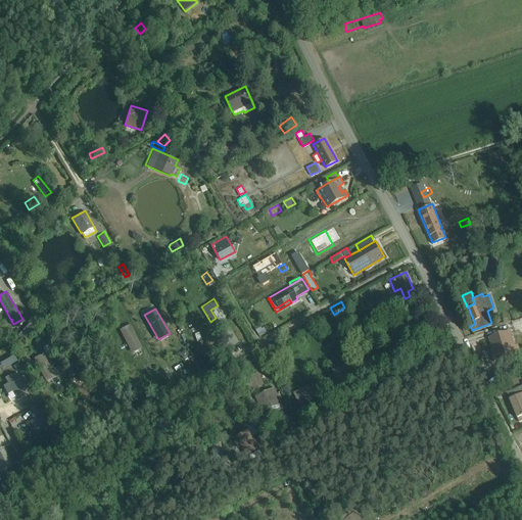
[(32,320),(18,331),(24,337),(37,326),(32,320)]
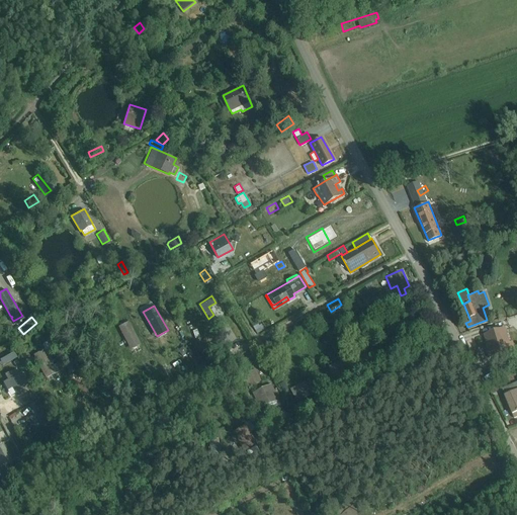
[(257,318),(251,322),(255,330),(262,327),(257,318)]
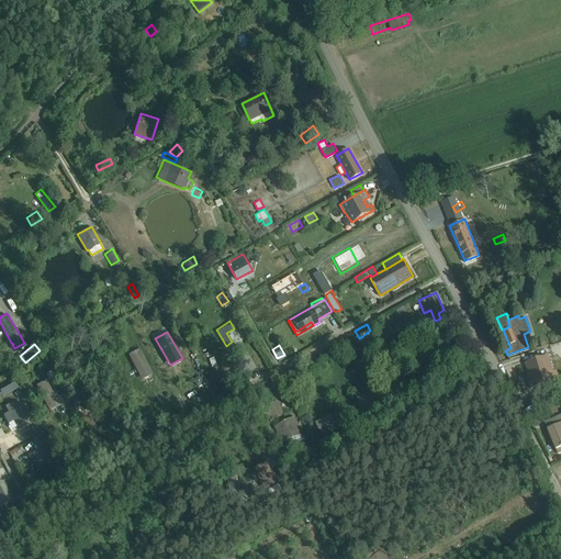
[(141,347),(127,353),(138,378),(152,372),(141,347)]
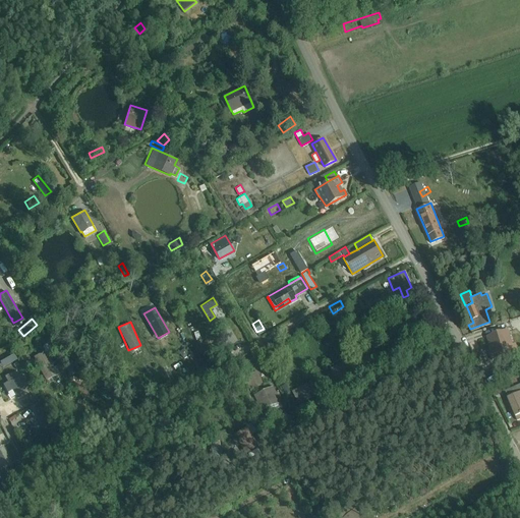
[(493,358),(517,350),(510,328),(485,336),(493,358)]
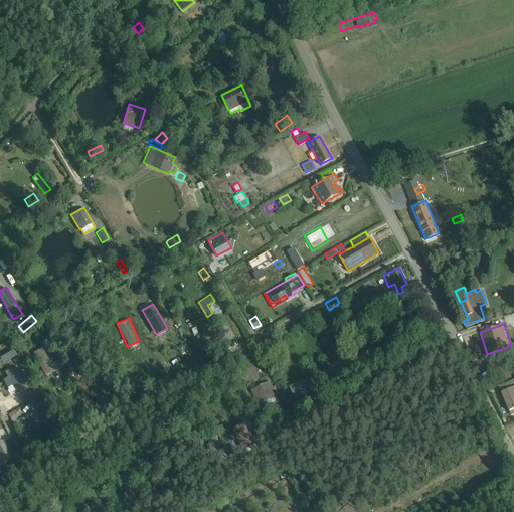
[(183,340),(178,344),(182,350),(188,346),(183,340)]
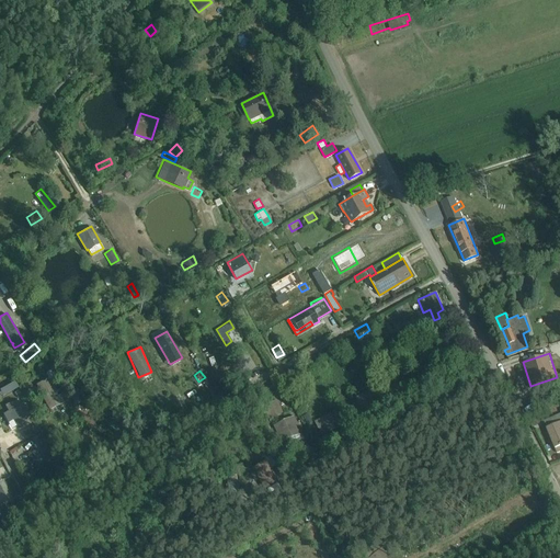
[(63,384),(68,382),(71,379),(67,373),(64,375),(59,378),(63,384)]
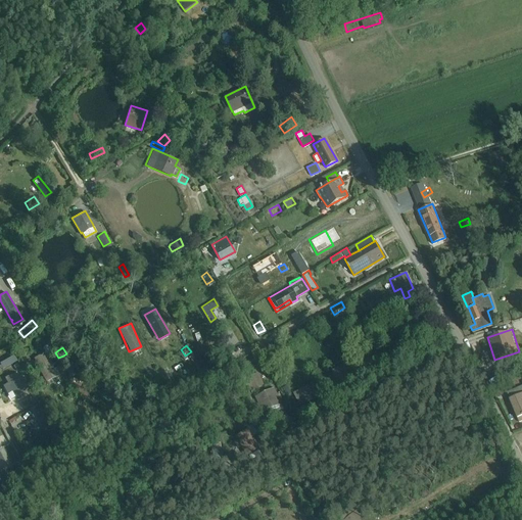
[(56,374),(44,350),(33,357),(45,380),(47,379),(48,381),(56,376),(55,374),(56,374)]
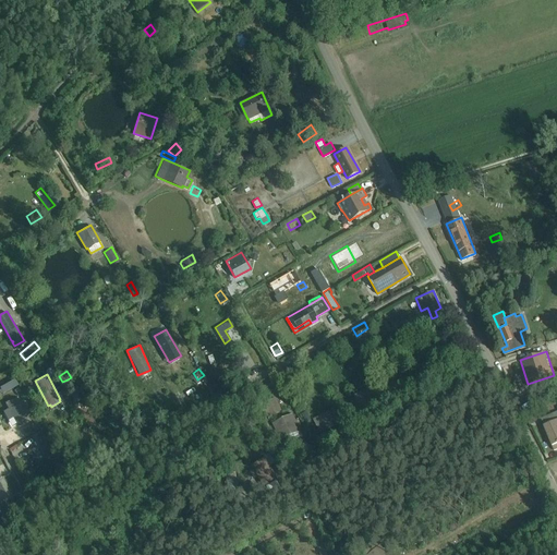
[(280,409),(275,396),(263,401),(254,406),(259,418),(268,414),(280,409)]
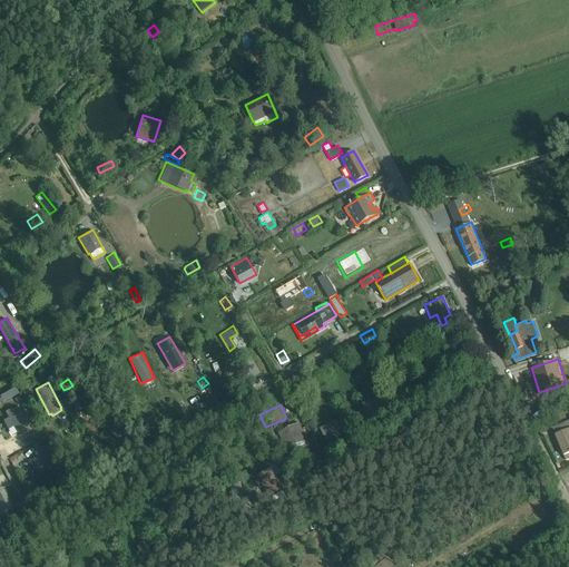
[(8,416),(2,419),(8,428),(12,424),(17,431),(23,427),(22,426),(30,421),(22,408),(15,412),(11,406),(5,410),(8,416)]
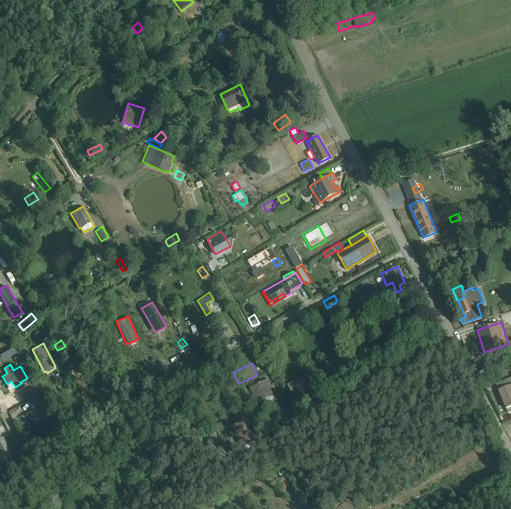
[(311,393),(316,390),(307,373),(286,383),(292,395),(308,388),(311,393)]
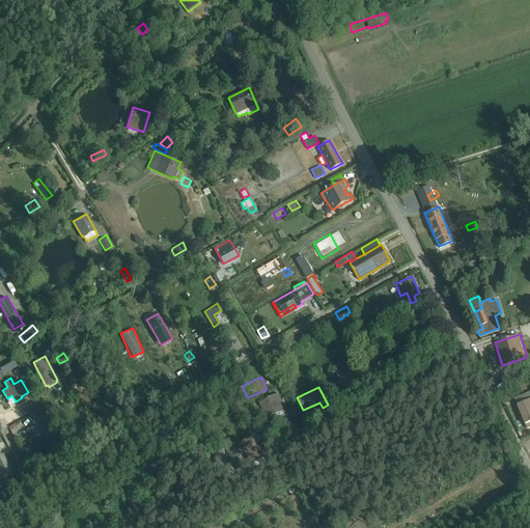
[(296,398),(290,389),(286,392),(290,400),(296,398)]
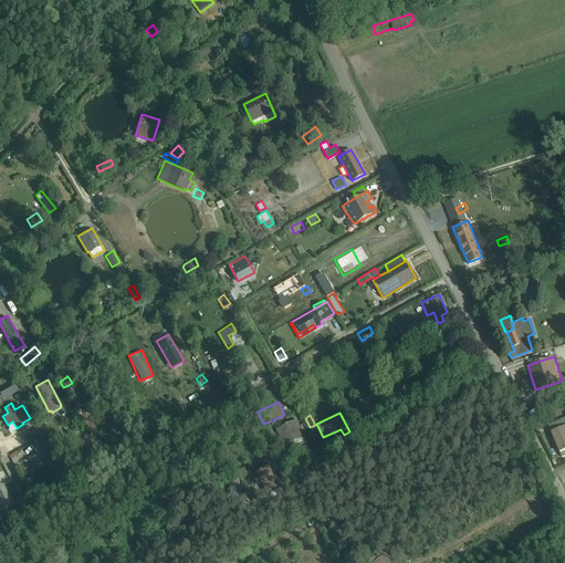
[(564,417),(548,425),(551,431),(564,425),(564,417)]
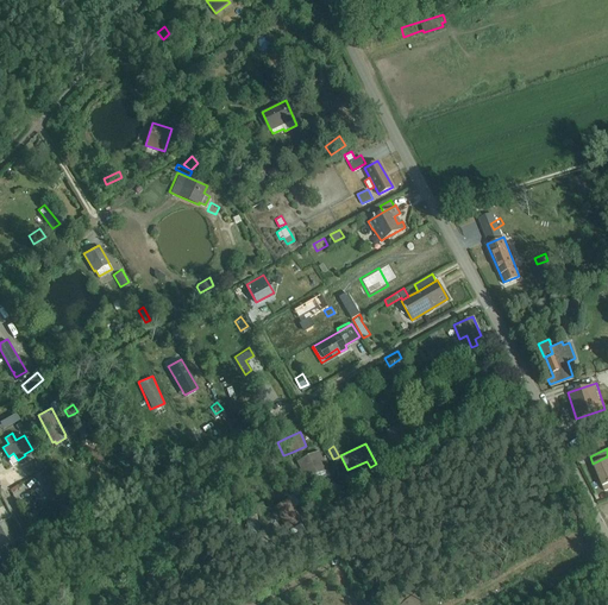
[(325,464),(327,462),(325,457),(323,458),(319,449),(296,459),(306,478),(313,474),(317,481),(331,474),(325,464)]
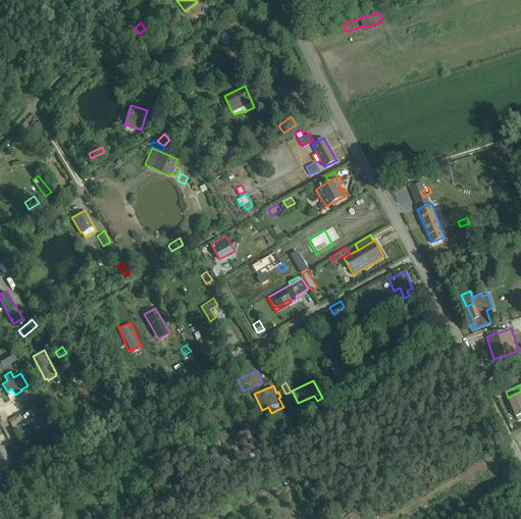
[(520,392),(508,398),(517,419),(520,417),(520,392)]
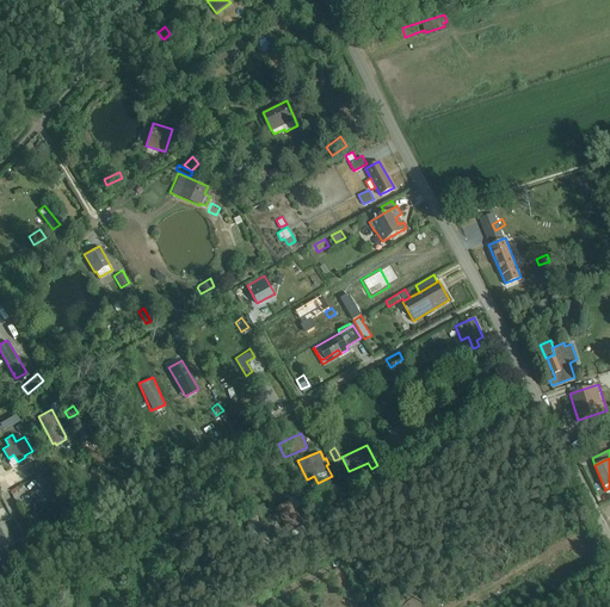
[(37,460),(24,468),(28,475),(41,468),(37,460)]
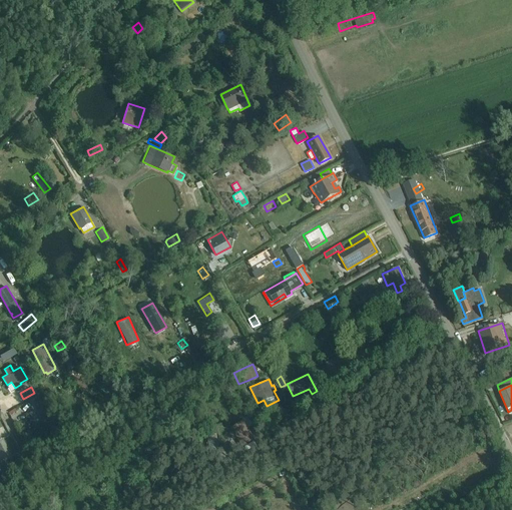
[(33,397),(24,402),(27,408),(36,403),(33,397)]
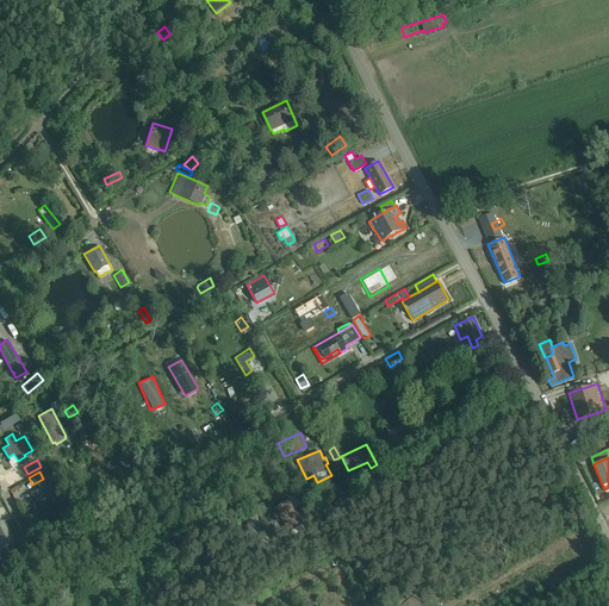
[(23,480),(13,486),(17,491),(25,486),(23,480)]
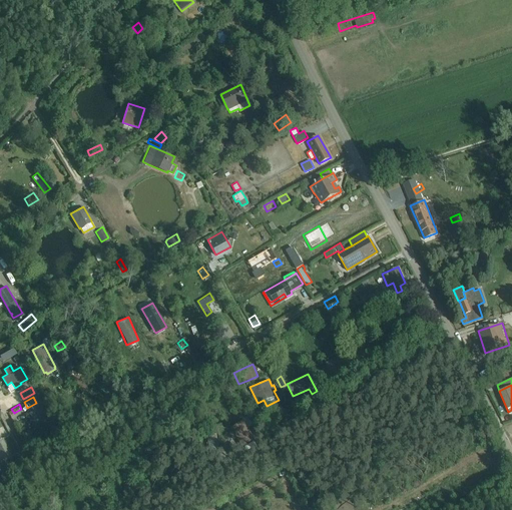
[(40,405),(28,412),(33,423),(46,416),(40,405)]
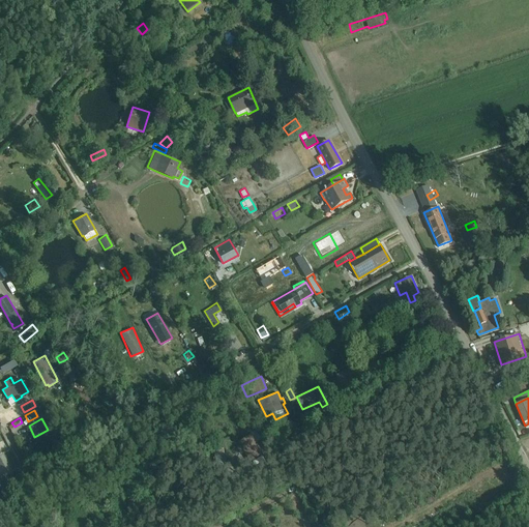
[(240,443),(236,445),(240,452),(244,450),(250,460),(263,452),(252,434),(239,441),(240,443)]
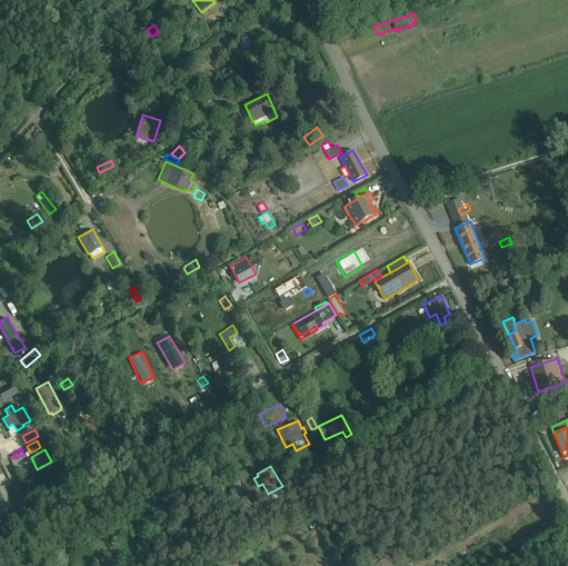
[(246,490),(241,492),(240,487),(239,487),(238,480),(229,482),(230,488),(228,488),(231,507),(242,505),(241,496),(247,495),(246,490)]
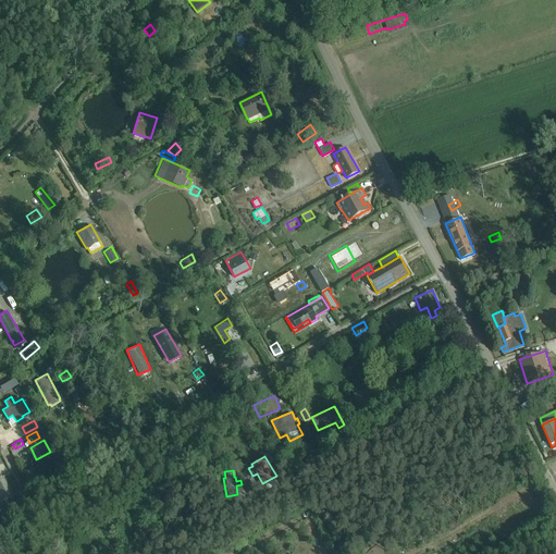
[(0,496),(12,491),(3,475),(1,476),(0,476),(0,496)]
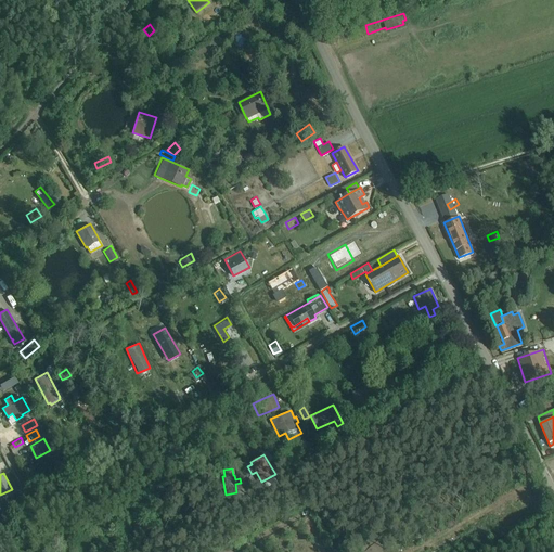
[(259,505),(244,513),(247,518),(262,512),(259,505)]
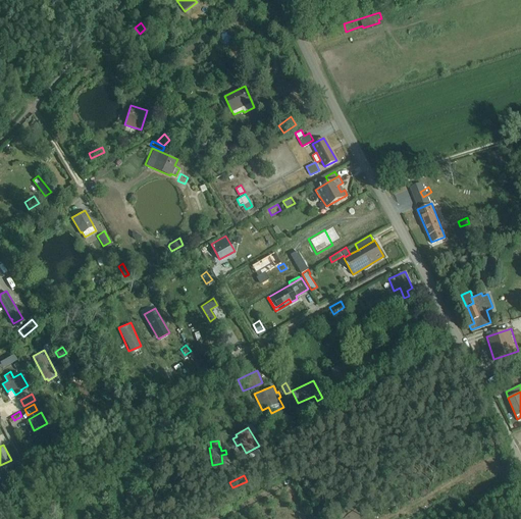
[(363,518),(355,509),(350,503),(337,513),(342,518),(363,518)]
